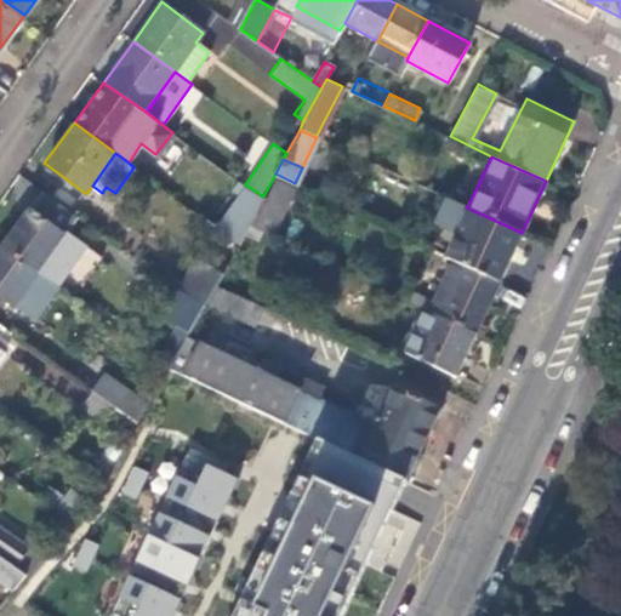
[(277,177),(254,224),(266,231),(289,183),(277,177)]
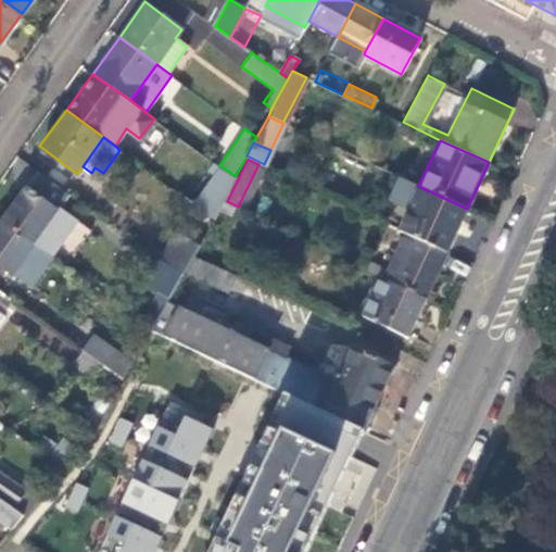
[(236,176),(219,165),(214,161),(207,170),(214,174),(200,193),(185,183),(178,191),(215,217),(236,176)]
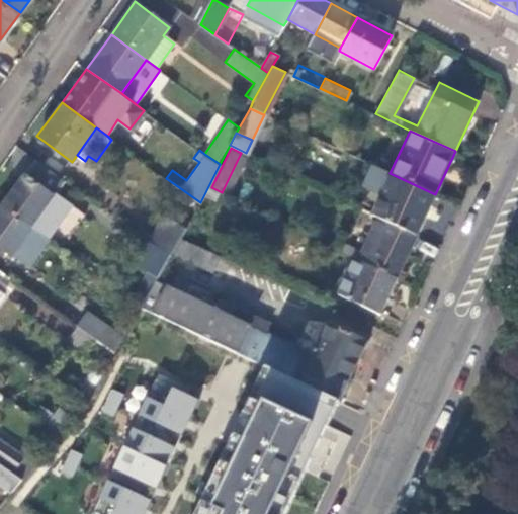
[(65,179),(34,158),(2,204),(31,225),(65,179)]
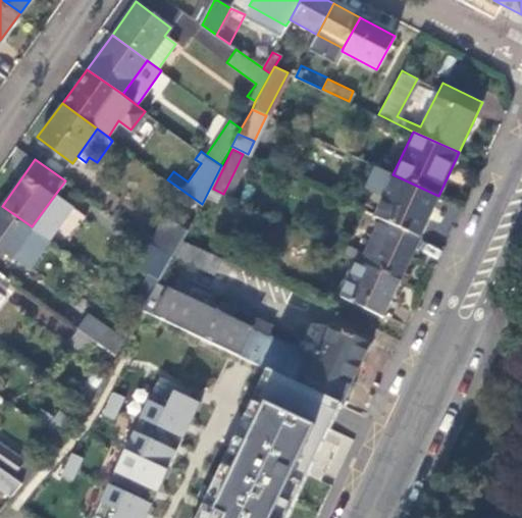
[(419,237),(438,196),(393,174),(392,174),(373,214),(381,218),(419,237)]
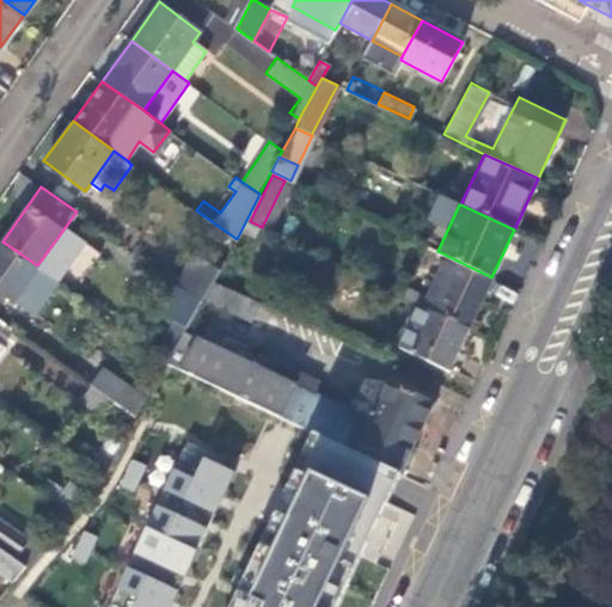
[(37,265),(2,241),(0,245),(0,286),(17,299),(41,268),(37,265)]
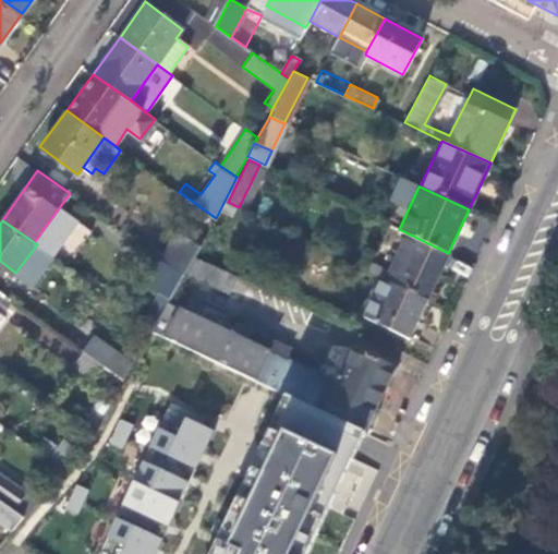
[(194,257),(196,254),(202,247),(178,231),(160,257),(184,275),(184,273),(194,257)]
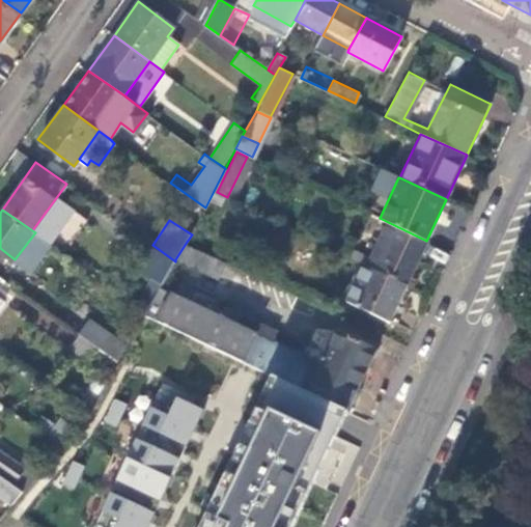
[(407,283),(426,241),(388,222),(371,256),(368,265),(407,283)]
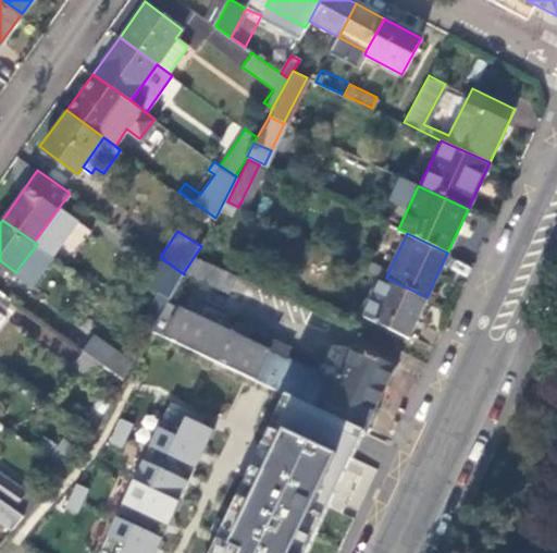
[(184,274),(160,257),(143,281),(160,294),(169,299),(184,274)]
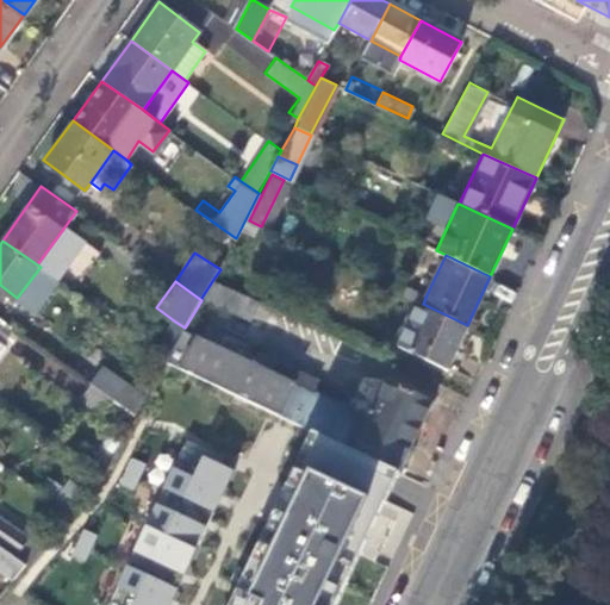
[(423,304),(427,294),(402,282),(397,291),(423,304)]
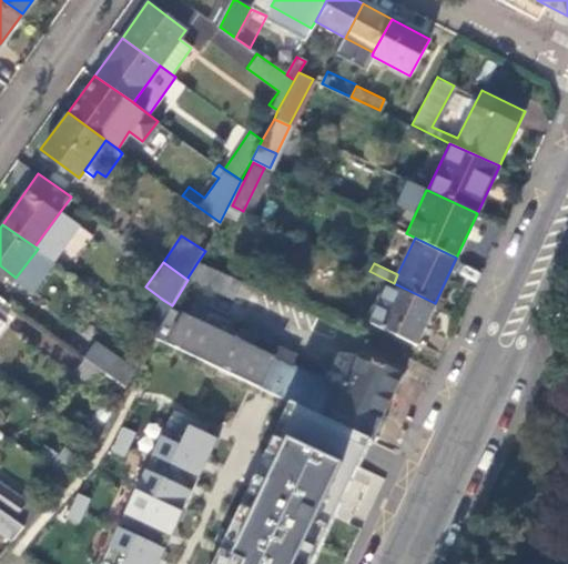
[(416,343),(435,303),(394,283),(392,286),(388,284),(371,321),(416,343)]
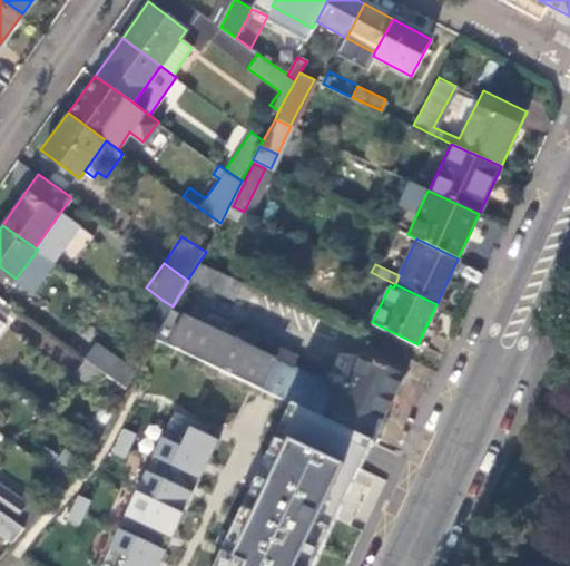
[(159,328),(173,306),(164,301),(149,320),(159,328)]
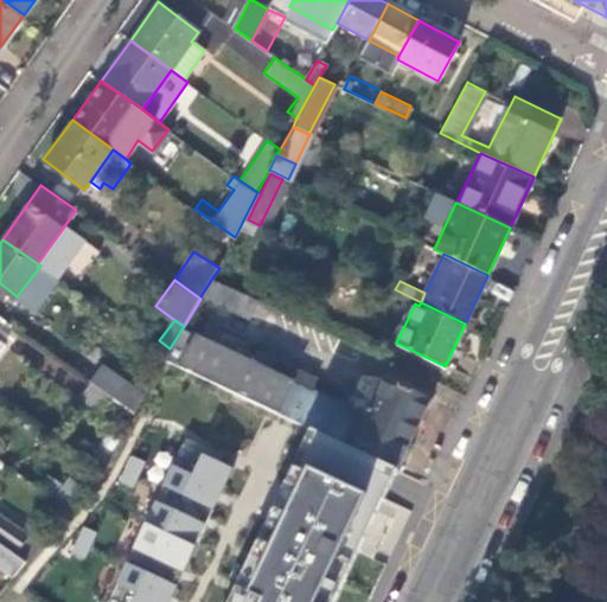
[(394,468),(396,469),(429,398),(388,378),(387,380),(356,376),(346,395),(372,407),(368,416),(342,403),(315,390),(320,379),(274,357),(269,367),(184,326),(170,348),(164,358),(179,365),(228,389),(240,395),(302,424),(394,468)]
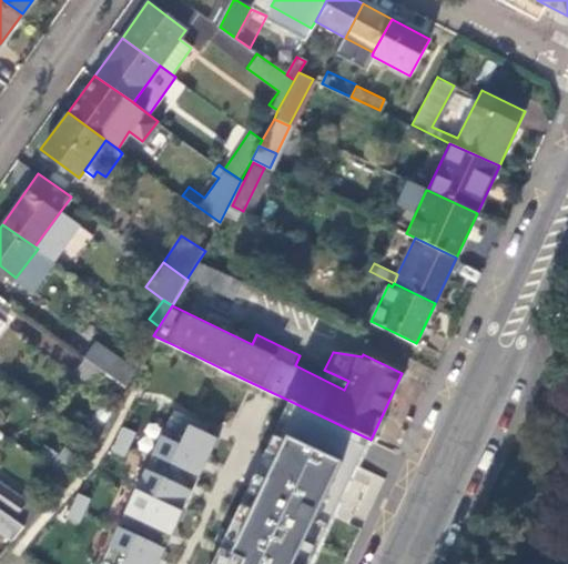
[(94,340),(84,355),(104,369),(127,384),(135,365),(139,358),(130,351),(123,360),(94,340)]
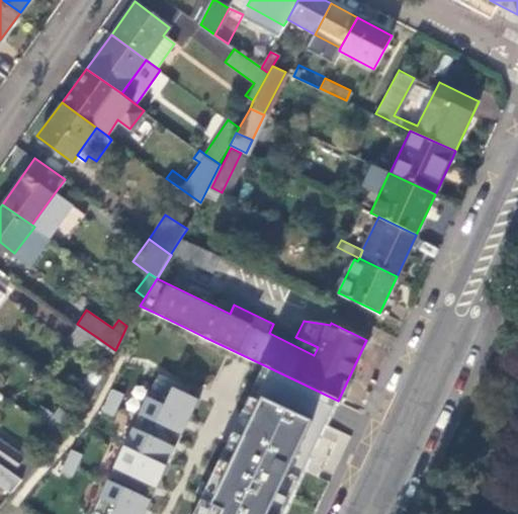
[(108,364),(115,350),(95,336),(93,339),(75,326),(62,345),(80,357),(85,350),(91,352),(108,364)]
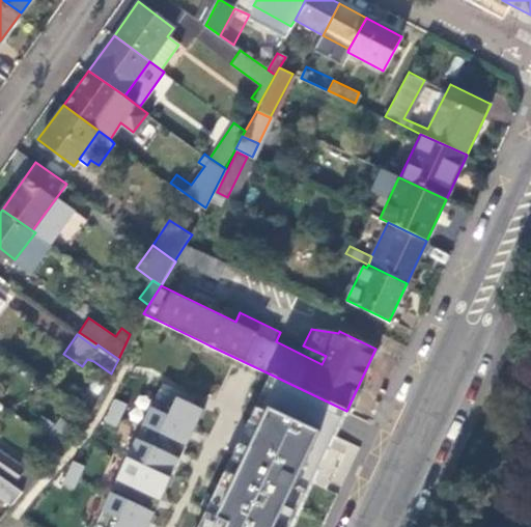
[(303,345),(299,353),(322,364),(326,356),(303,345)]
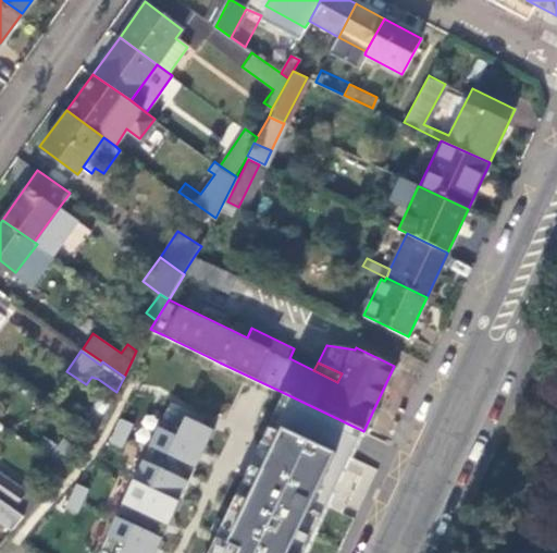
[(233,552),(302,552),(361,430),(277,390),(265,418),(280,425),(224,543),(236,549),(233,552)]
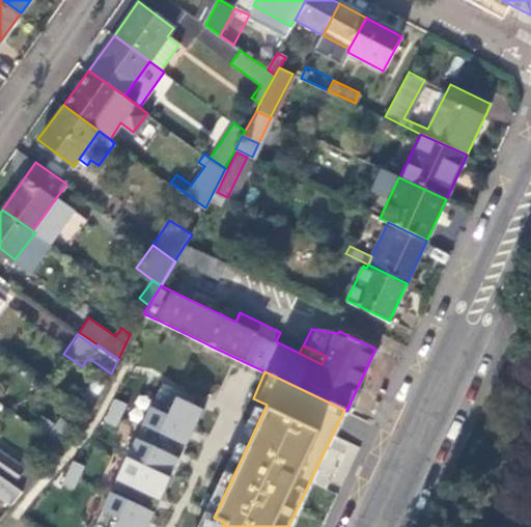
[(185,391),(163,380),(151,403),(149,403),(141,420),(142,421),(136,434),(159,445),(164,434),(179,440),(197,403),(183,396),(185,391)]
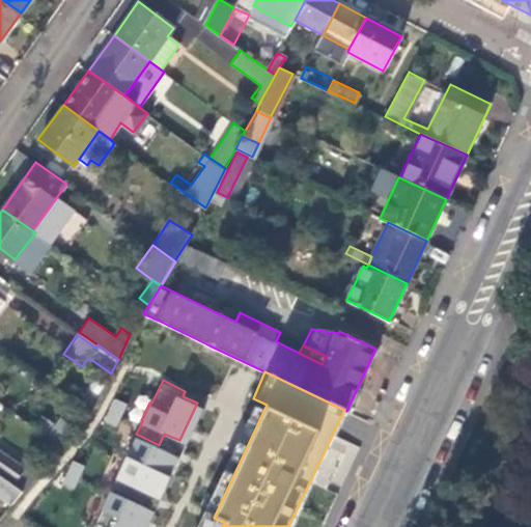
[(127,401),(115,395),(105,418),(116,423),(127,401)]
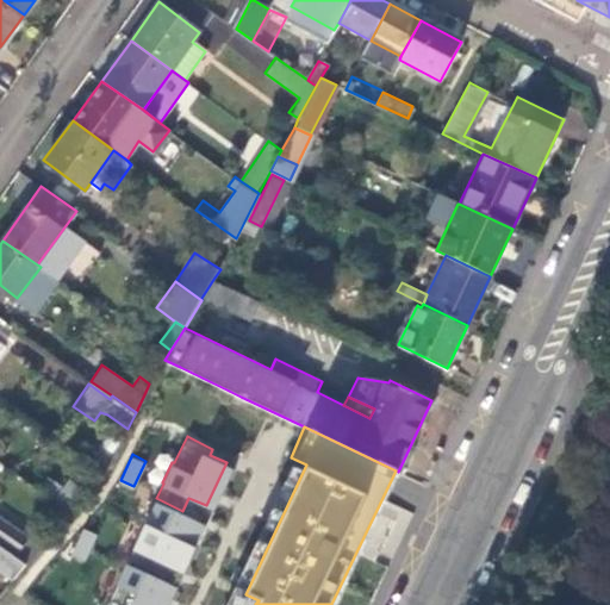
[(42,490),(61,503),(69,491),(51,478),(42,490)]
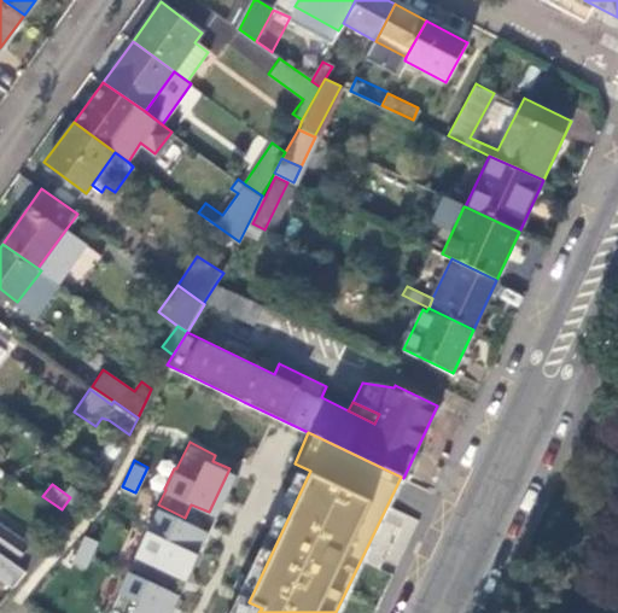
[(203,525),(185,518),(158,505),(147,529),(129,567),(169,587),(175,574),(186,579),(199,553),(192,549),(203,525)]
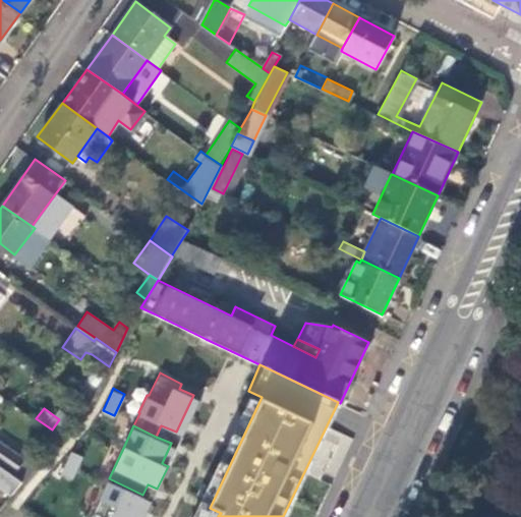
[(0,460),(25,478),(36,466),(0,440),(0,460)]
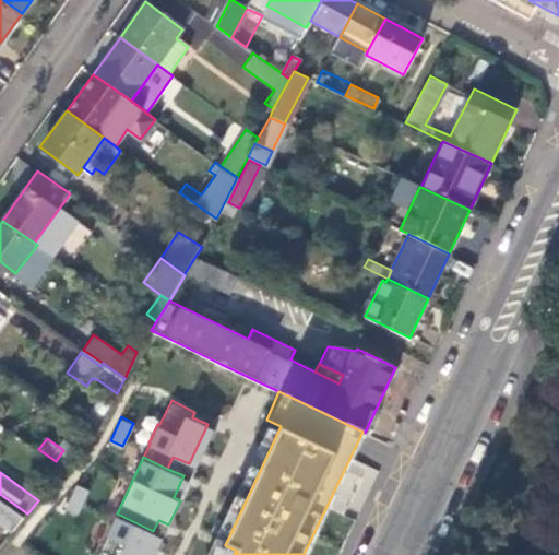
[(85,487),(76,483),(66,505),(75,509),(85,487)]
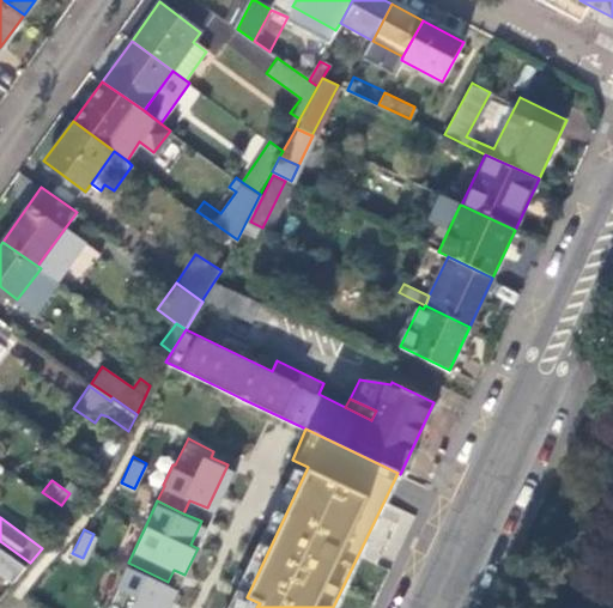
[(28,565),(0,546),(0,571),(13,581),(28,565)]
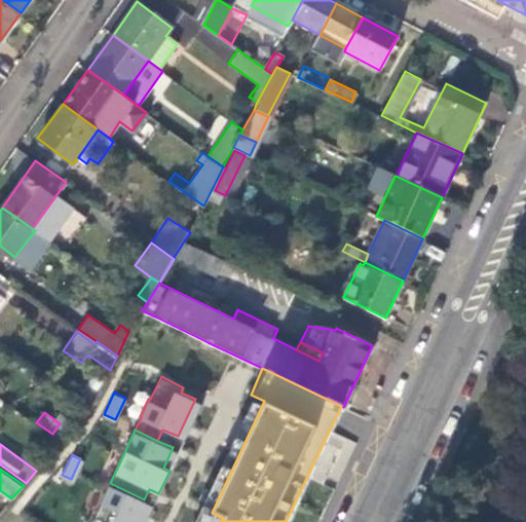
[(144,499),(110,483),(100,502),(101,504),(92,521),(94,521),(145,521),(154,505),(144,499)]
